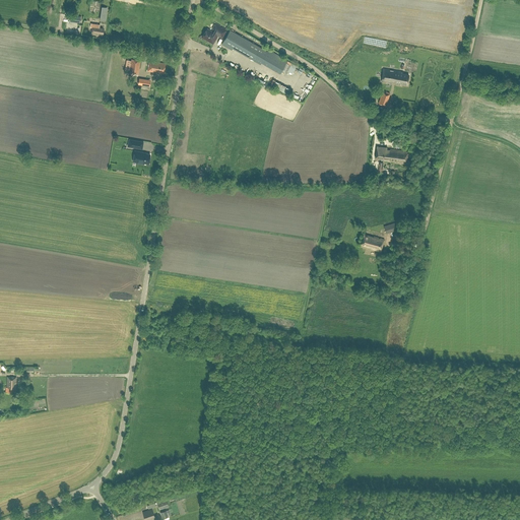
[(221,38),(225,29),(215,23),(212,28),(214,29),(213,31),(207,28),(204,33),(203,33),(201,37),(205,39),(206,39),(208,40),(208,41),(213,43),(217,35),(221,38)]
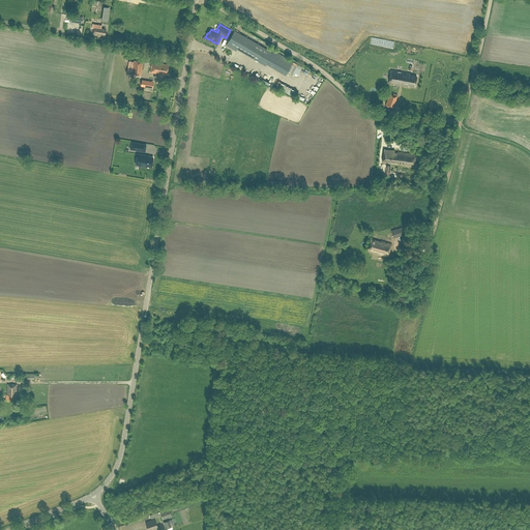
[(94,26),(93,35),(105,36),(106,29),(100,28),(101,27),(94,26)]
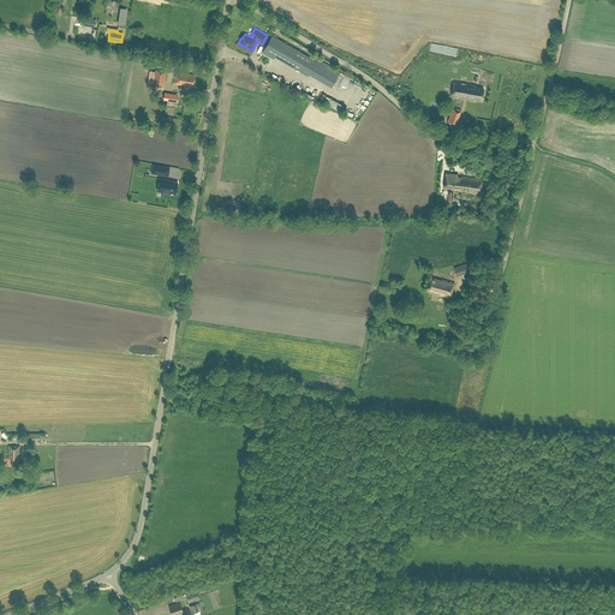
[(272,35),(262,52),(274,59),(275,57),(308,76),(309,72),(332,85),(339,71),(317,59),(316,60),(294,48),(272,35)]
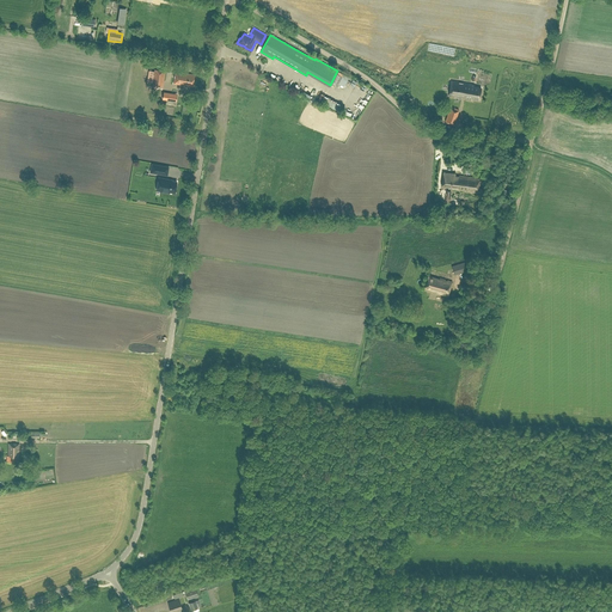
[(155,69),(152,87),(161,89),(165,71),(155,69)]
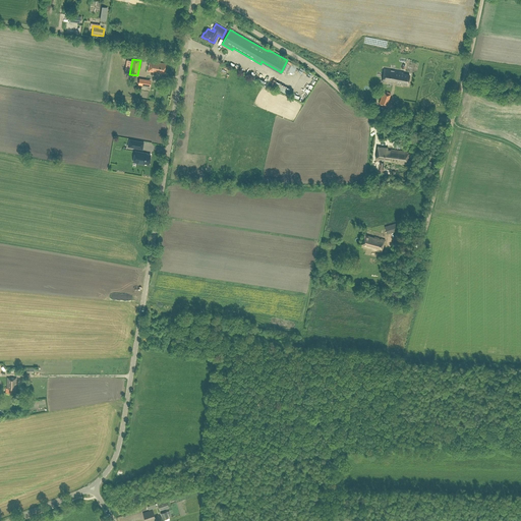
[(164,73),(165,63),(149,60),(148,70),(157,72),(164,73)]
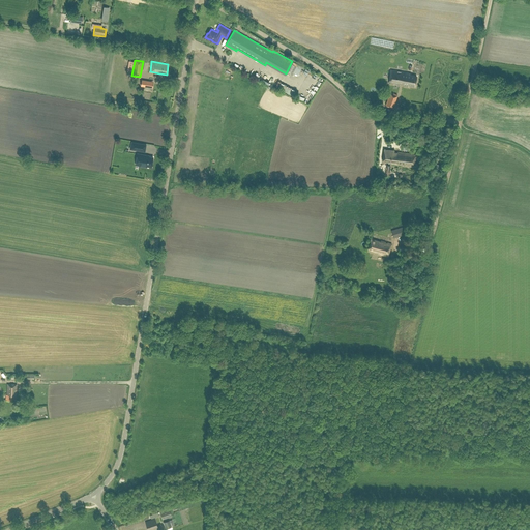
[(416,76),(410,75),(411,74),(390,69),(388,82),(400,85),(401,82),(404,82),(403,85),(408,86),(408,85),(414,86),(416,76)]
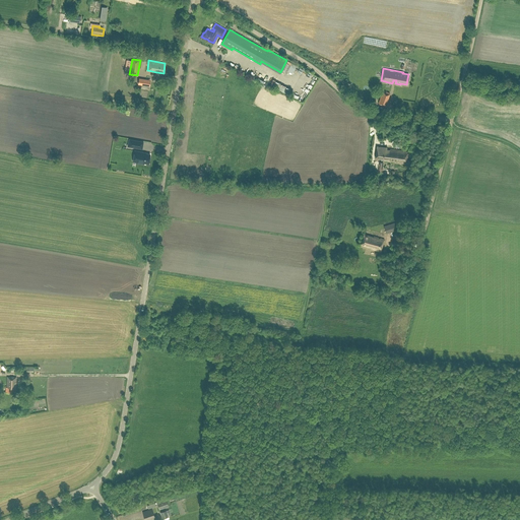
[(306,99),(311,92),(307,89),(303,95),(306,99)]
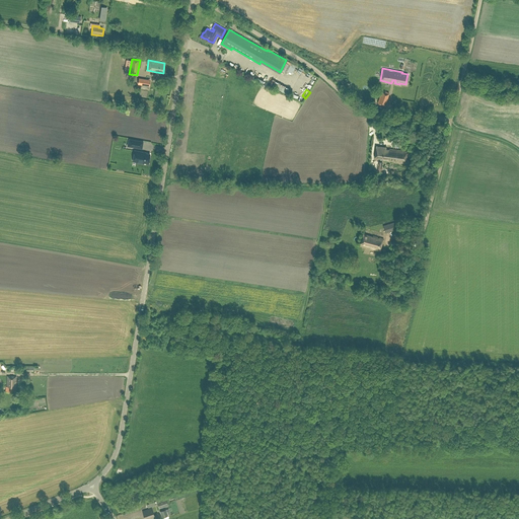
[(379,100),(378,103),(384,105),(389,92),(384,91),(383,93),(381,92),(378,99),(379,100)]
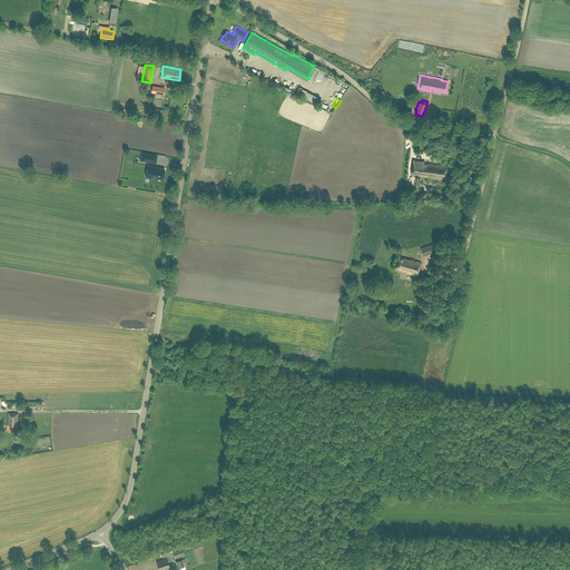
[(141,153),(140,160),(156,163),(157,155),(141,153)]
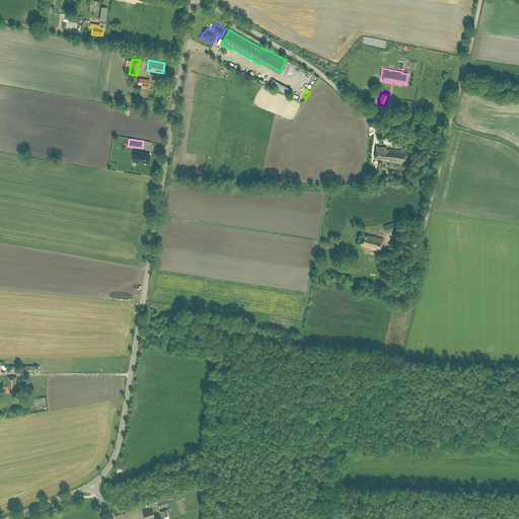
[(401,150),(389,148),(389,149),(385,149),(385,147),(376,146),(374,157),(380,158),(380,159),(393,161),(393,162),(399,163),(400,162),(408,163),(409,159),(406,159),(406,155),(410,155),(410,152),(406,152),(406,151),(401,151),(401,150)]
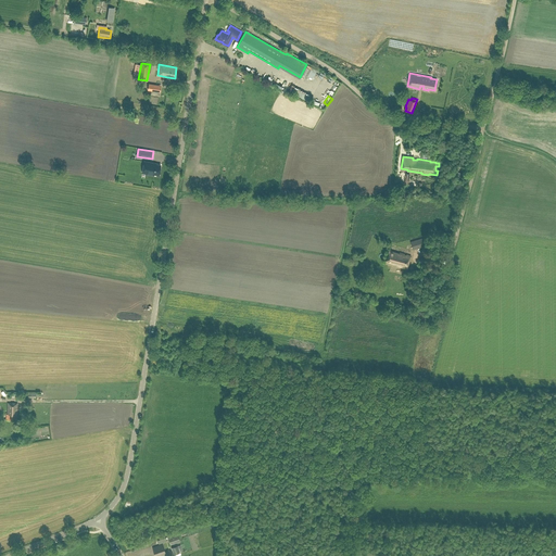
[(161,165),(152,163),(153,163),(144,161),(142,173),(146,173),(146,174),(153,175),(154,174),(159,174),(161,165)]
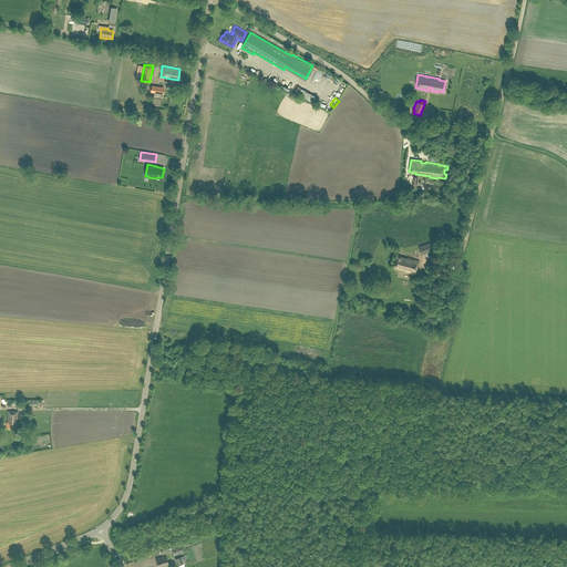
[(470,184),(472,177),(462,175),(460,183),(470,184)]
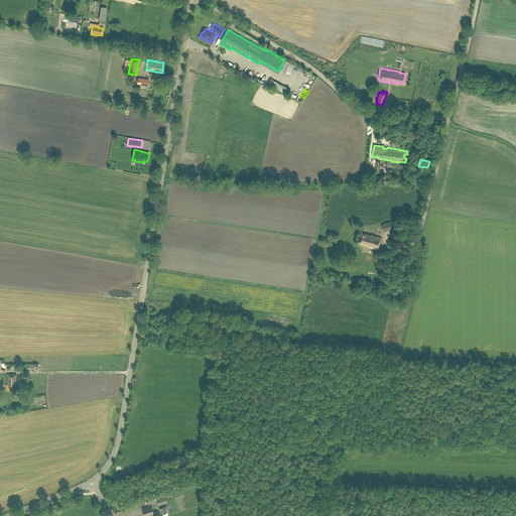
[(383,232),(394,228),(391,221),(381,224),(383,232)]
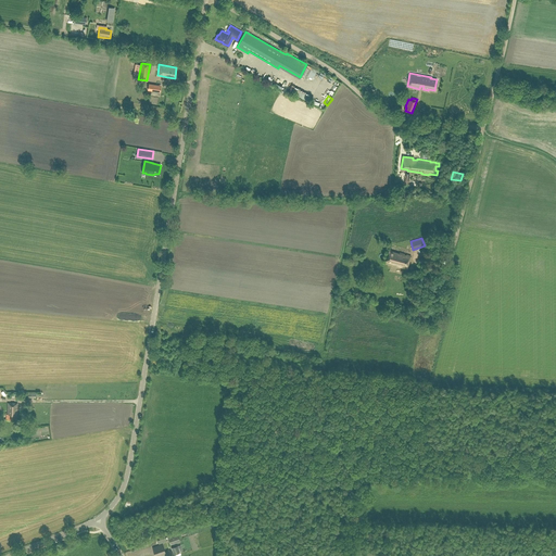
[(396,265),(407,268),(411,255),(399,252),(399,253),(388,250),(384,261),(396,264),(396,265)]
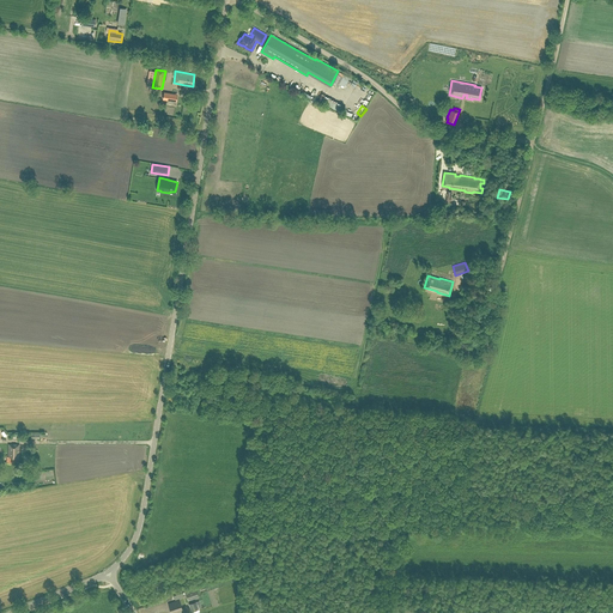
[(7,456),(7,462),(18,462),(19,444),(8,444),(8,456),(7,456)]
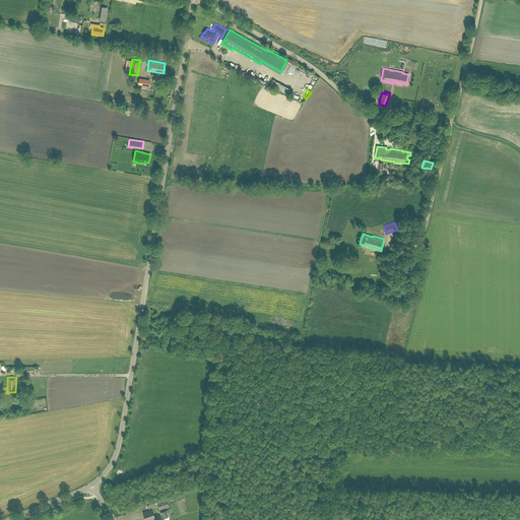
[(157,503),(159,509),(168,506),(166,500),(157,503)]
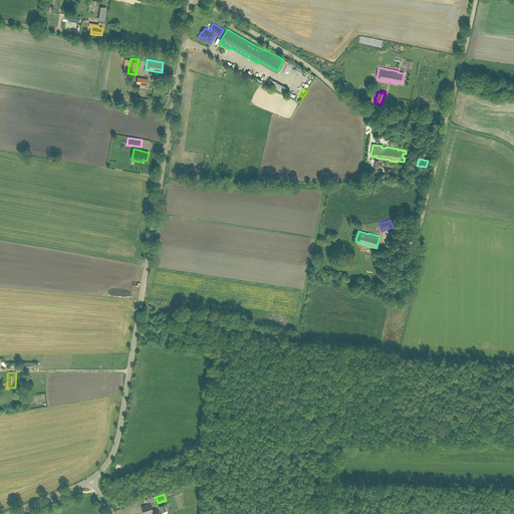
[(151,503),(141,506),(143,513),(145,513),(148,513),(148,512),(153,511),(151,503)]
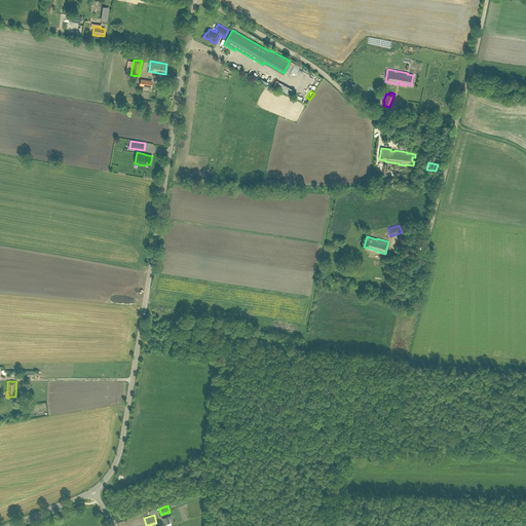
[(161,518),(164,524),(171,522),(170,519),(172,518),(171,515),(161,518)]
